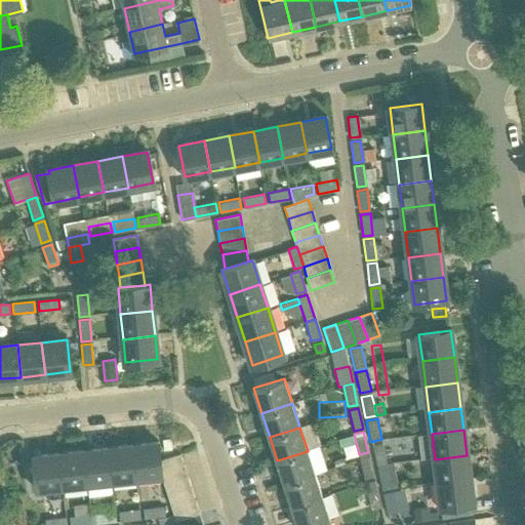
[(132,445),(135,477),(160,475),(160,472),(159,460),(157,442),(132,445)]
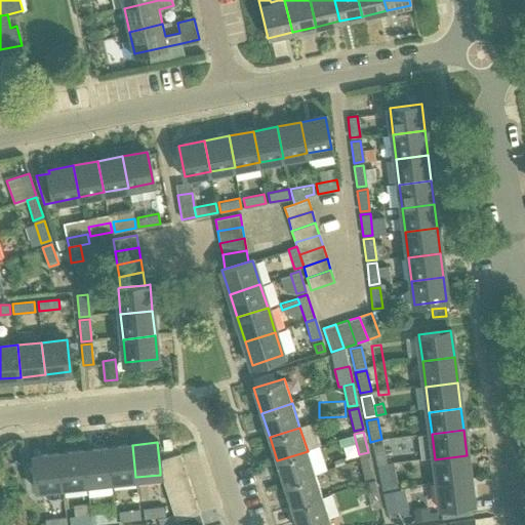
[(371,445),(376,466),(387,463),(382,442),(371,445)]
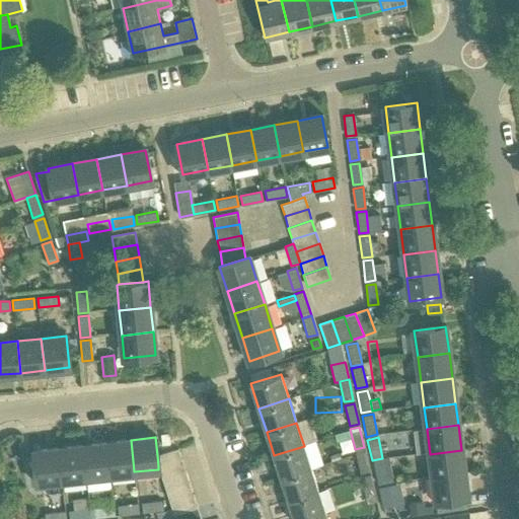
[(106,443),(110,474),(134,471),(131,440),(106,443)]
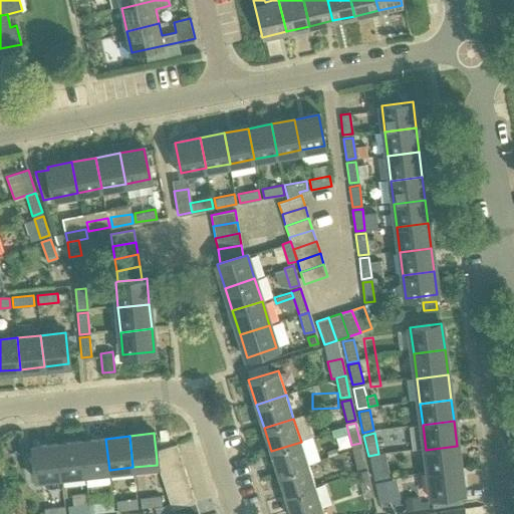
[(105,439),(81,441),(85,473),(109,470),(105,439)]
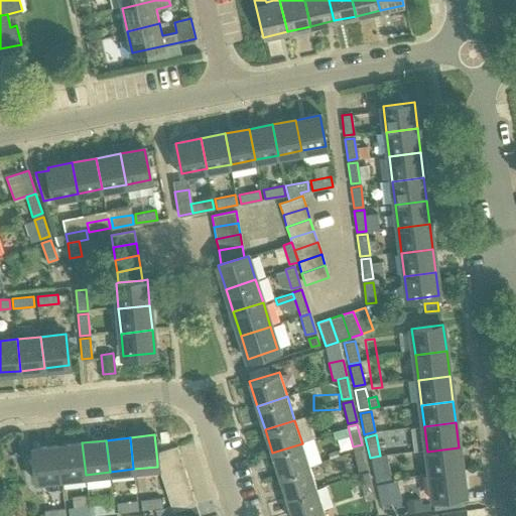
[(82,442),(57,445),(60,477),(86,475),(82,442)]
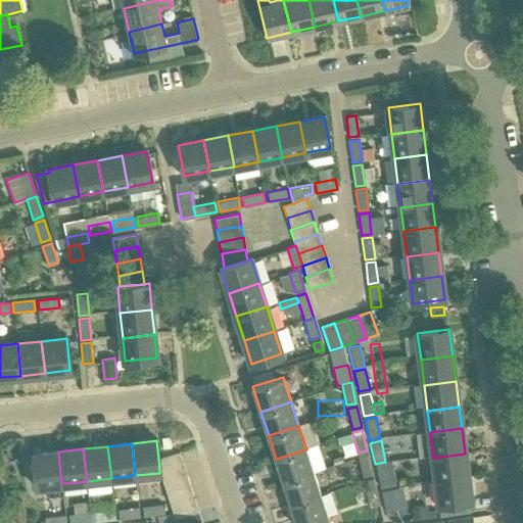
[(276,459),(283,481),(313,472),(306,449),(276,459)]
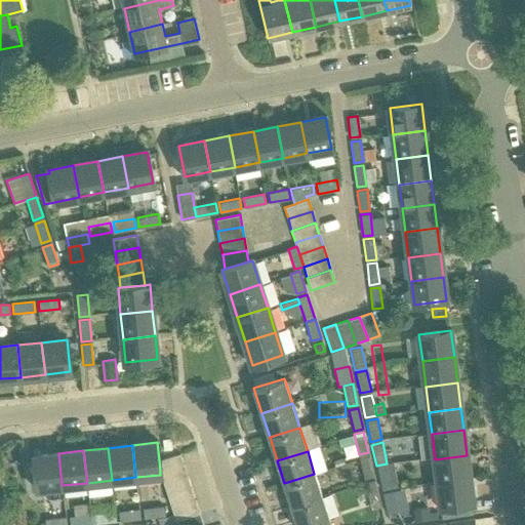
[(62,485),(58,453),(34,456),(37,488),(62,485)]
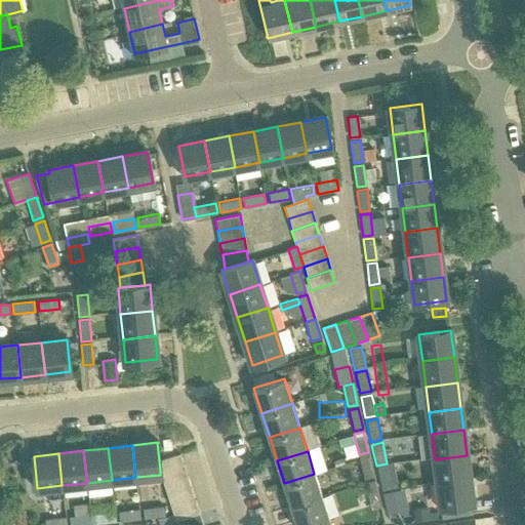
[(160,472),(160,473),(184,466),(179,454),(159,460),(160,472)]
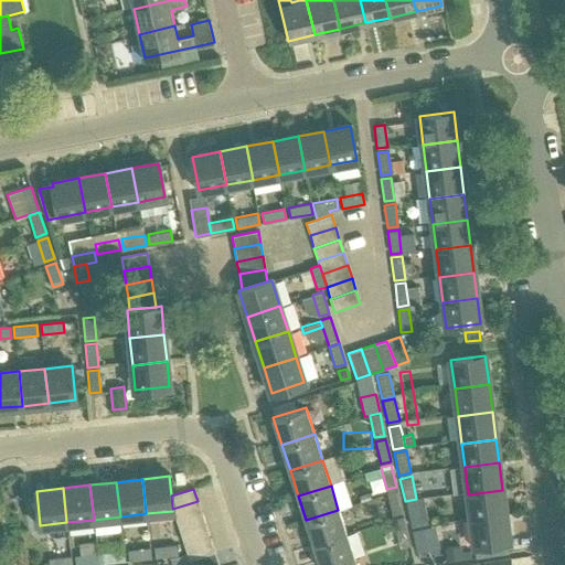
[(468,494),(471,522),(505,518),(502,490),(468,494)]
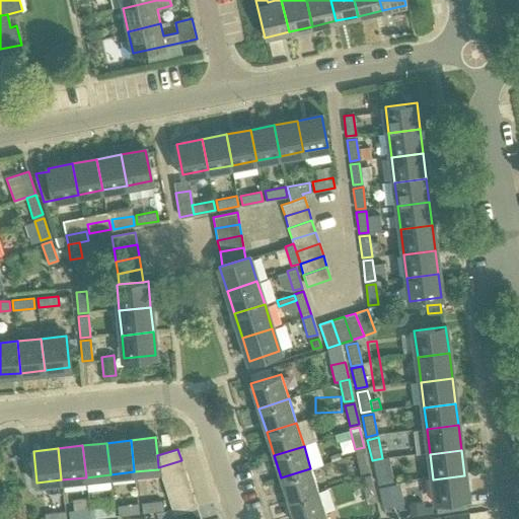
[(356,453),(360,473),(369,471),(365,451),(356,453)]
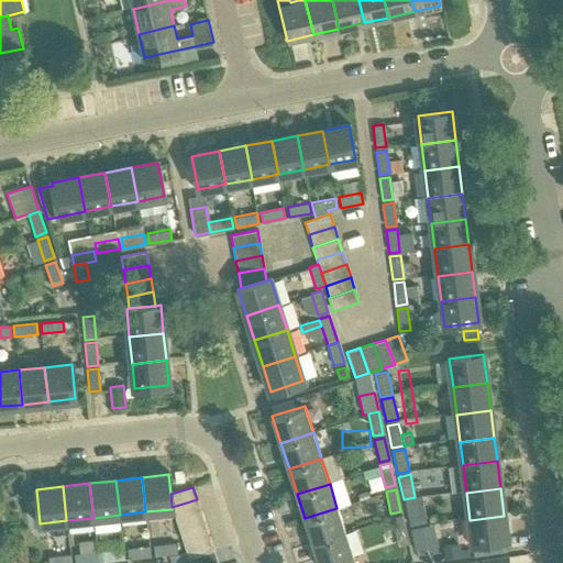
[(172,507),(176,520),(201,512),(197,499),(172,507)]
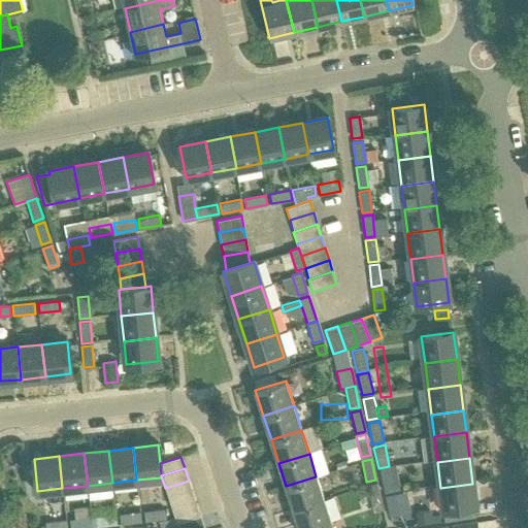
[(378,472),(384,493),(395,490),(390,469),(378,472)]
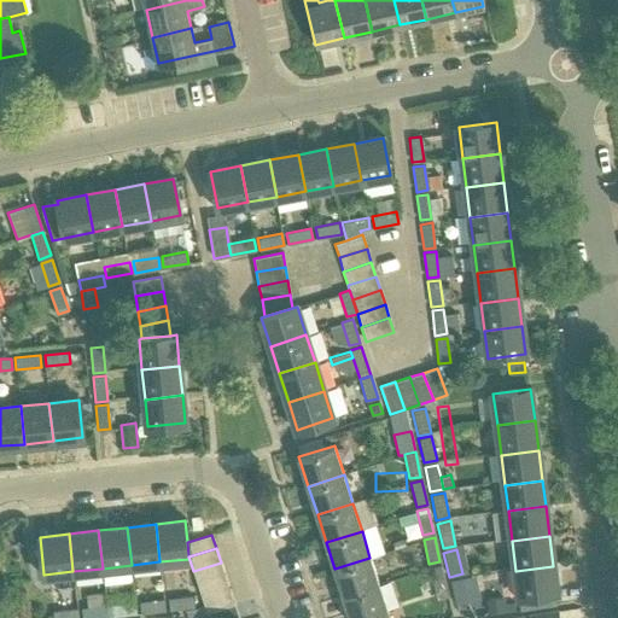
[(369,558),(334,569),(343,598),(379,586),(369,558)]
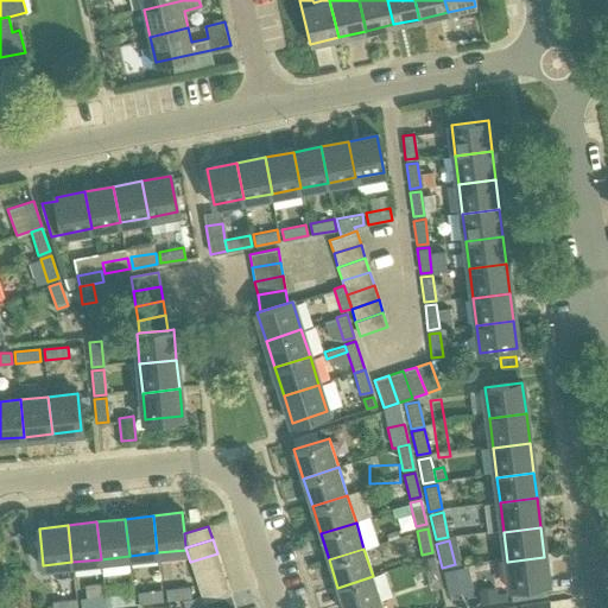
[(217,553),(190,562),(195,575),(221,567),(217,553)]
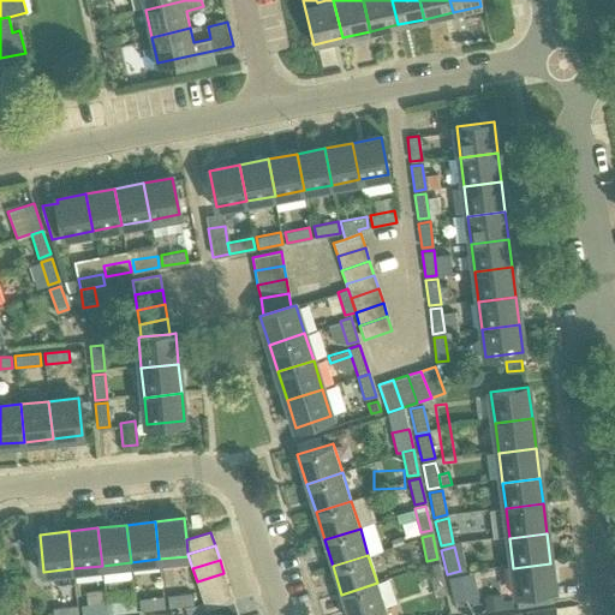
[(443,586),(439,562),(428,565),(433,589),(443,586)]
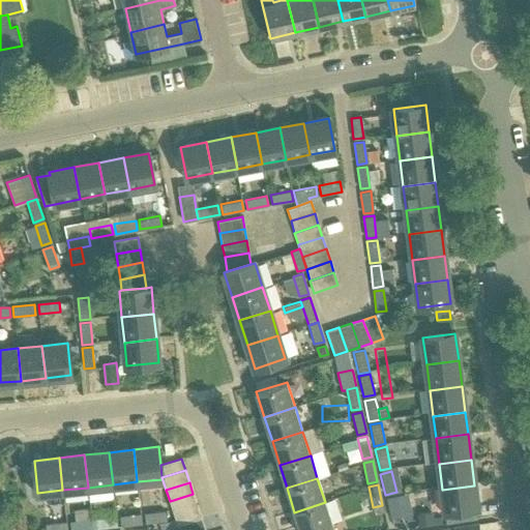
[(474,486),(442,490),(444,511),(476,507),(474,486)]
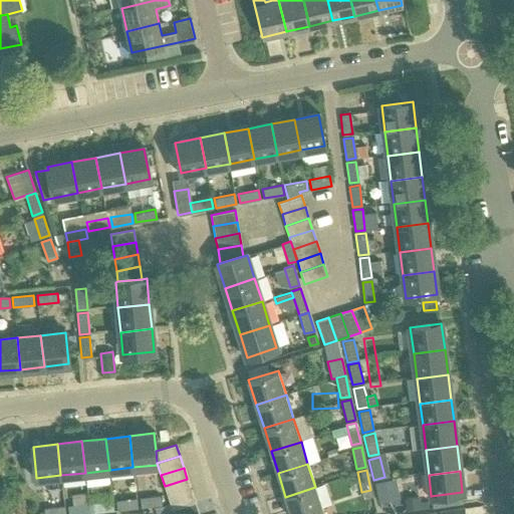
[(165,486),(169,497),(191,490),(187,479),(165,486)]
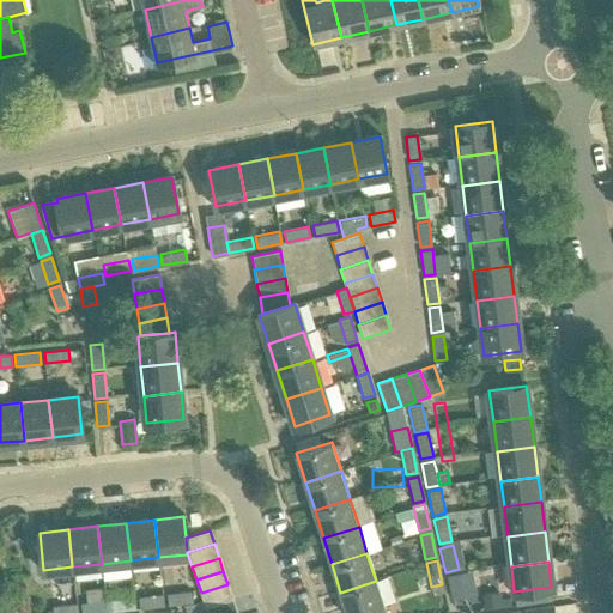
[(447,576),(451,600),(465,598),(459,574),(447,576)]
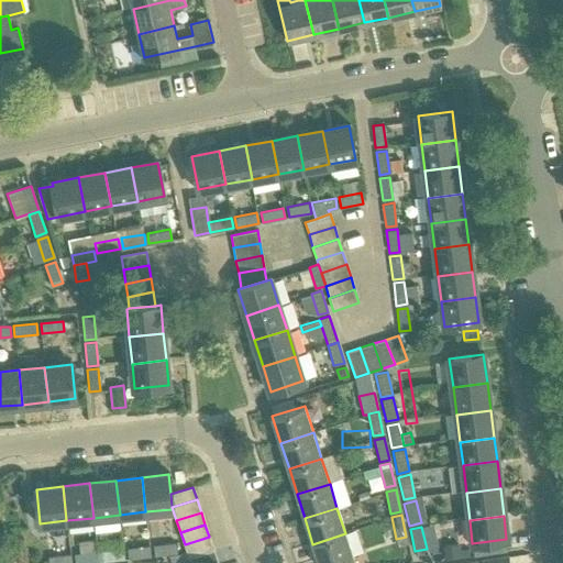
[(345,533),(312,544),(318,562),(335,562),(353,558),(345,533)]
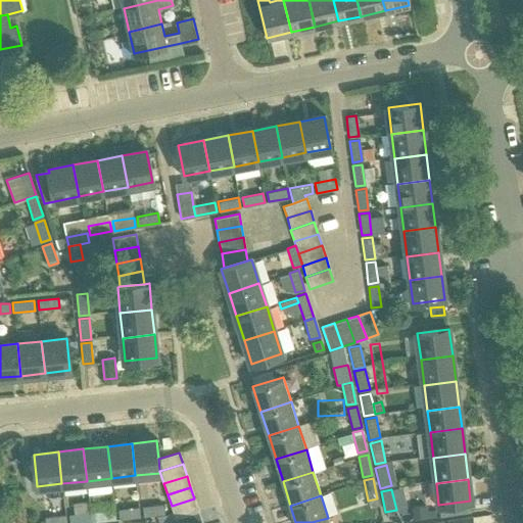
[(172,506),(174,515),(175,518),(198,511),(194,498),(172,506)]
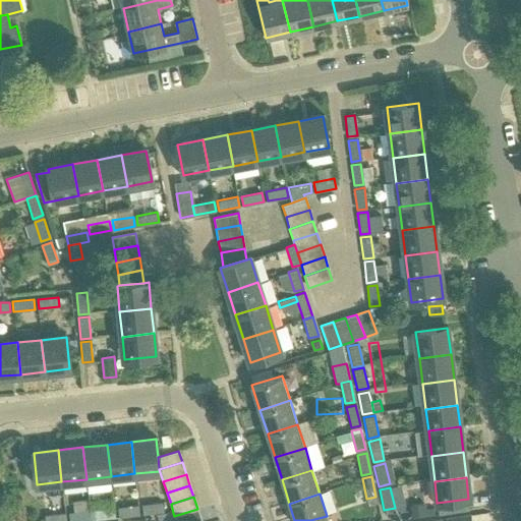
[(73,512),(90,510),(88,499),(72,501),(73,512)]
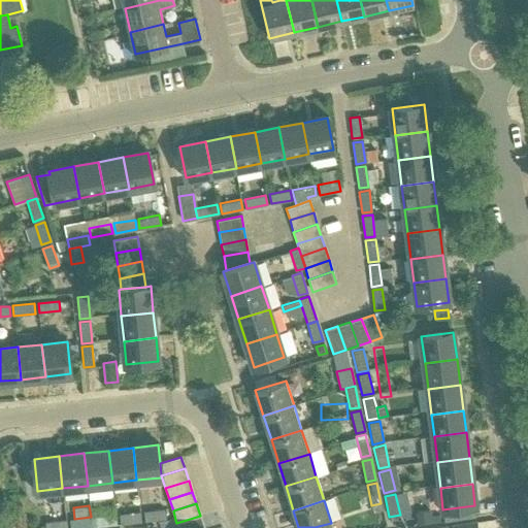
[(143,510),(144,521),(166,519),(165,508),(143,510)]
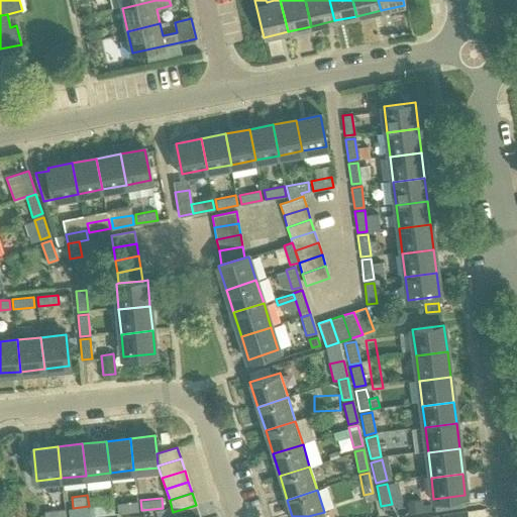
[(408,501),(410,514),(422,512),(420,499),(408,501)]
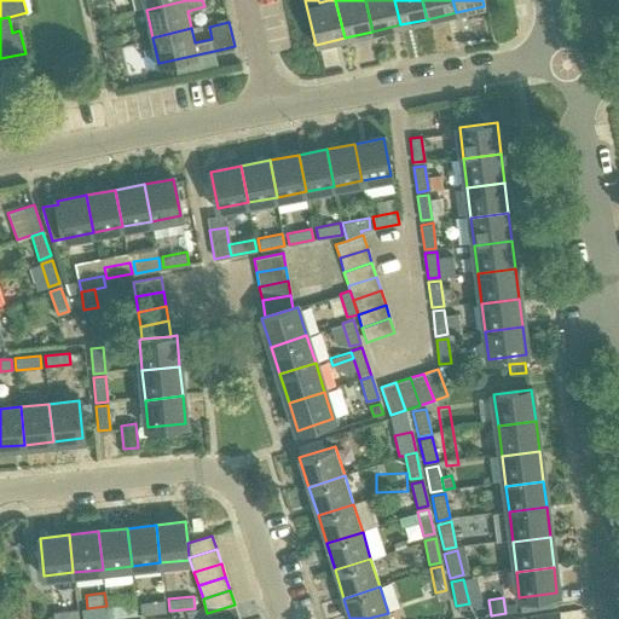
[(139,602),(140,614),(166,612),(165,600),(139,602)]
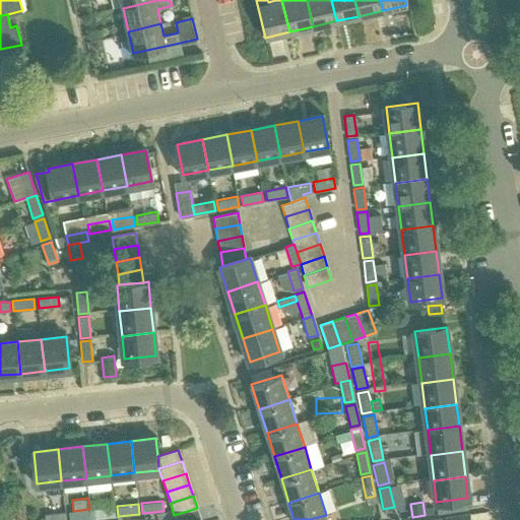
[(92,509),(93,519),(115,516),(114,506),(92,509)]
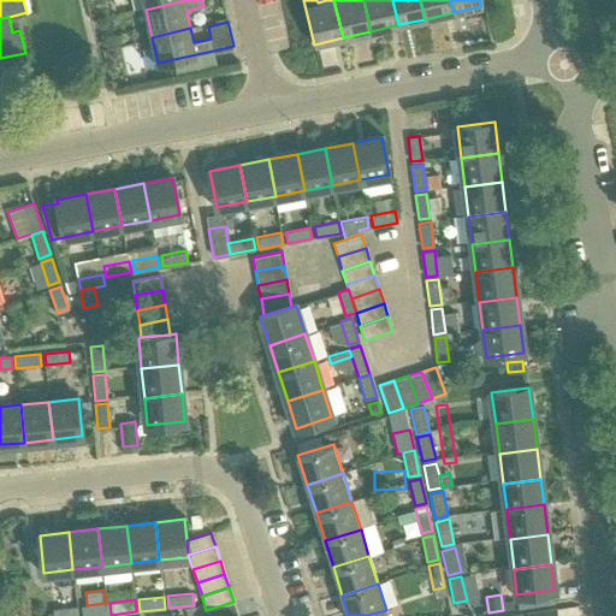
[(206,610),(208,615),(234,615),(237,615),(234,602),(206,610)]
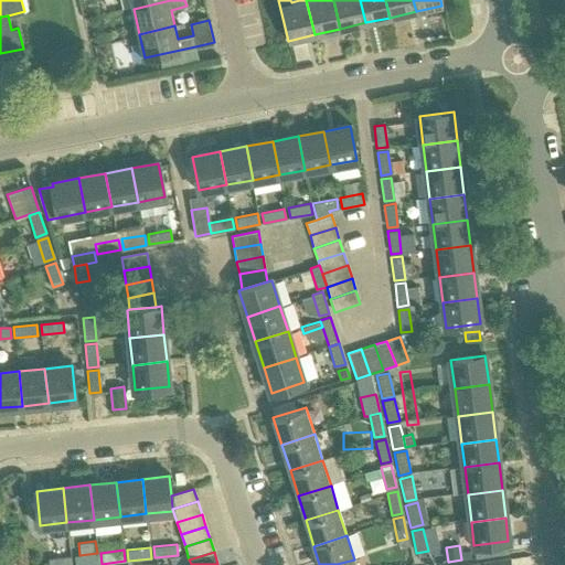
[(74,555),(75,564),(87,564),(98,564),(97,553),(80,555),(74,555)]
